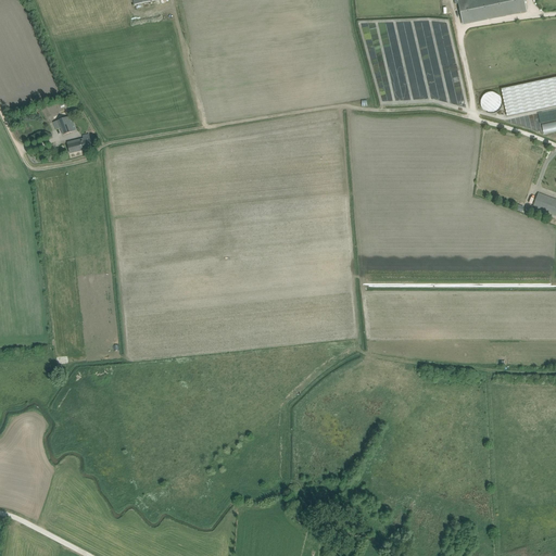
[(523,0),(459,0),(457,1),(463,25),(527,11),(523,0)]
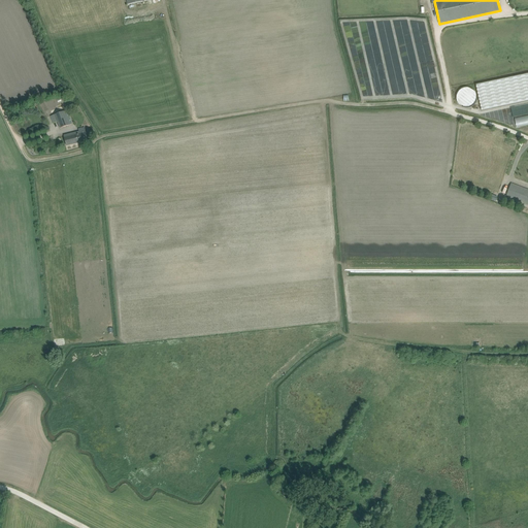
[(482,110),(527,100),(527,73),(476,85),(482,110)]
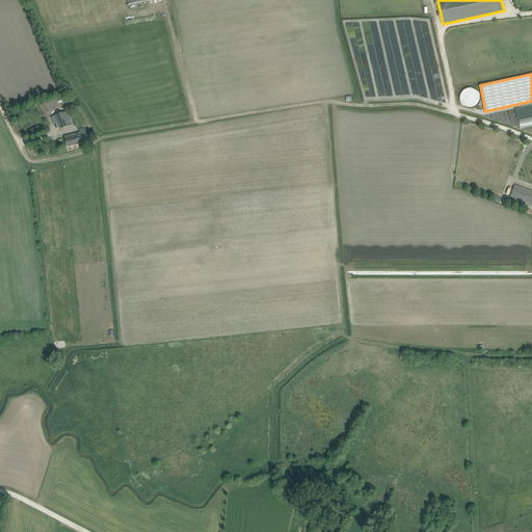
[(481,101),(481,99),(481,97),(480,95),(479,92),(478,91),(476,89),(475,88),(473,88),(471,88),(469,88),(467,88),(464,89),(462,91),(461,92),(460,95),(460,97),(459,99),(460,101),(460,103),(461,104),(462,106),(464,107),(466,108),(468,109),(470,109),(471,109),(473,109),(475,108),(476,107),(478,106),(479,104),(480,103),(481,101)]
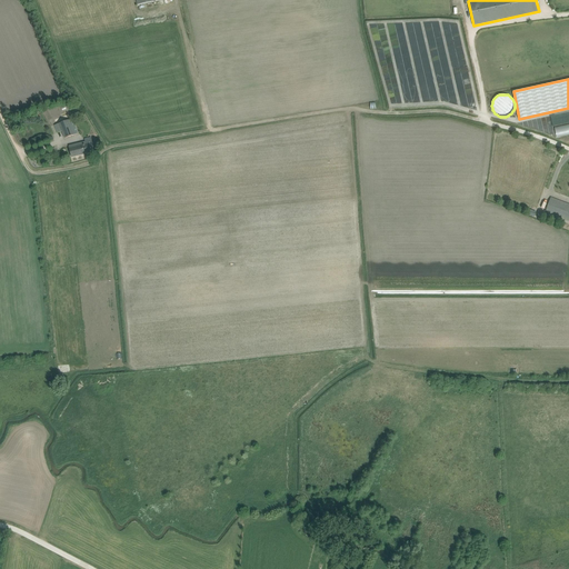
[(568,112),(549,117),(552,137),(568,133),(568,112)]
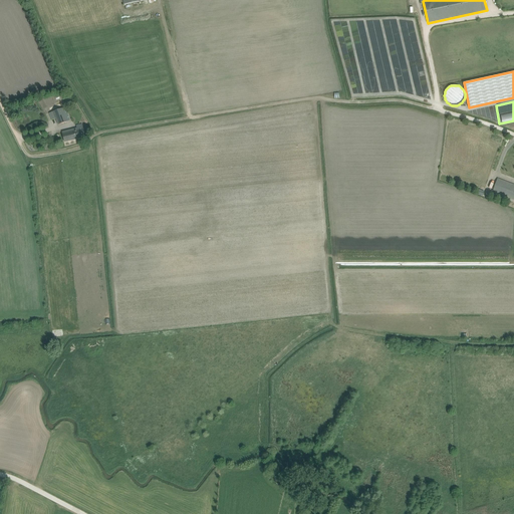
[(70,120),(65,107),(49,113),(52,120),(56,118),(58,125),(70,120)]
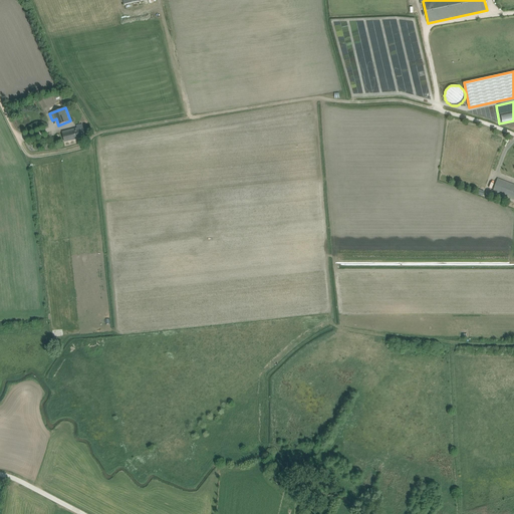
[(65,142),(85,137),(82,124),(76,125),(77,129),(62,133),(65,142)]
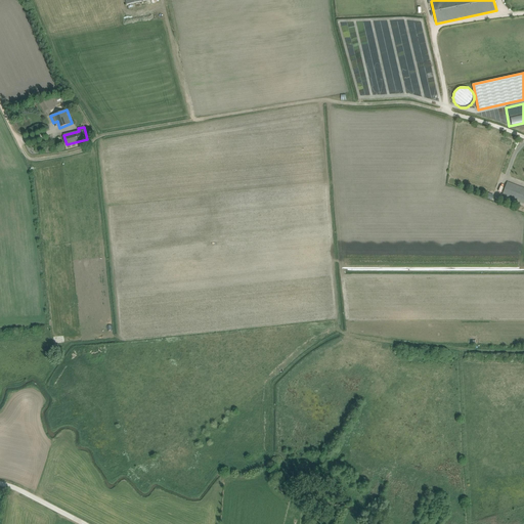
[(523,187),(505,181),(500,193),(522,201),(523,194),(523,187)]
